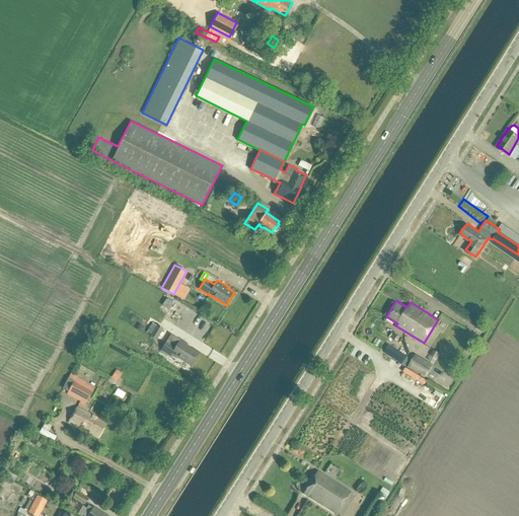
[(156,337),(162,326),(152,319),(146,330),(156,337)]
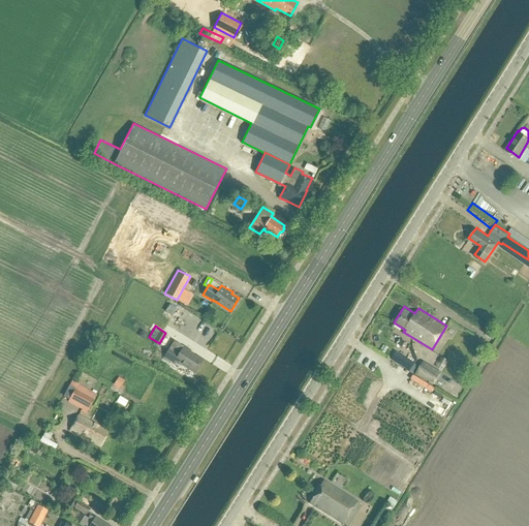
[(203,358),(190,350),(191,348),(184,343),(179,351),(169,345),(163,356),(174,362),(175,360),(194,372),(203,358)]
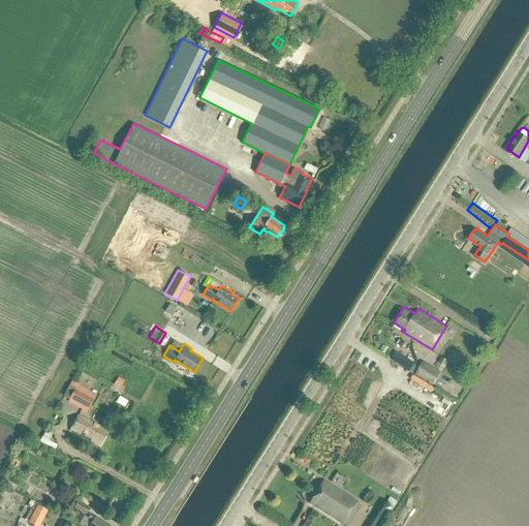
[(396,348),(391,357),(410,369),(415,361),(396,348)]
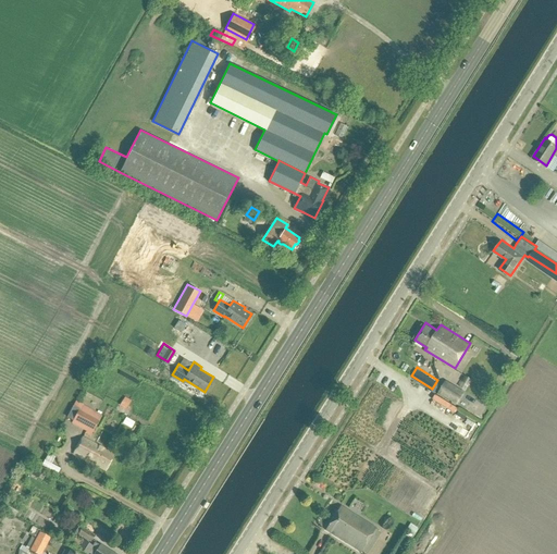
[(458,403),(466,390),(446,378),(438,391),(458,403)]
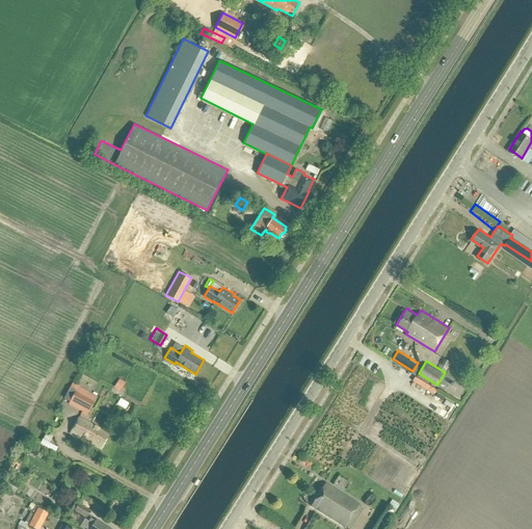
[(421,391),(424,386),(406,374),(403,379),(421,391)]
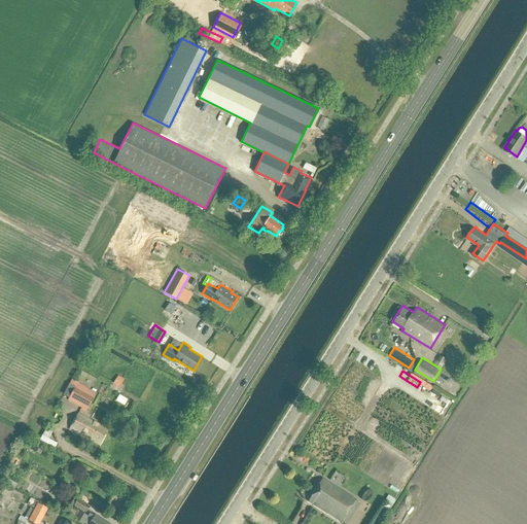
[(95,384),(102,388),(107,379),(100,375),(95,384)]
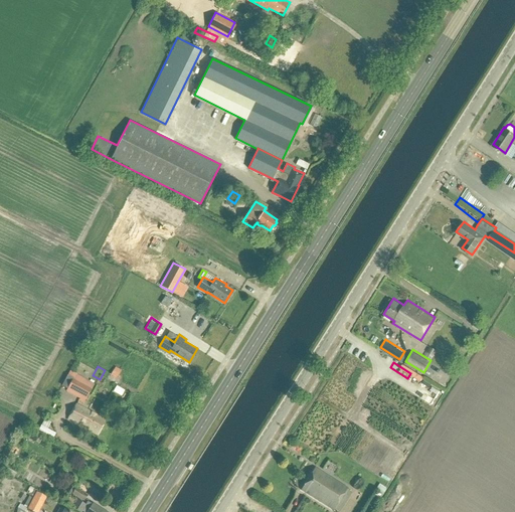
[(86,395),(94,381),(75,371),(67,386),(86,395)]
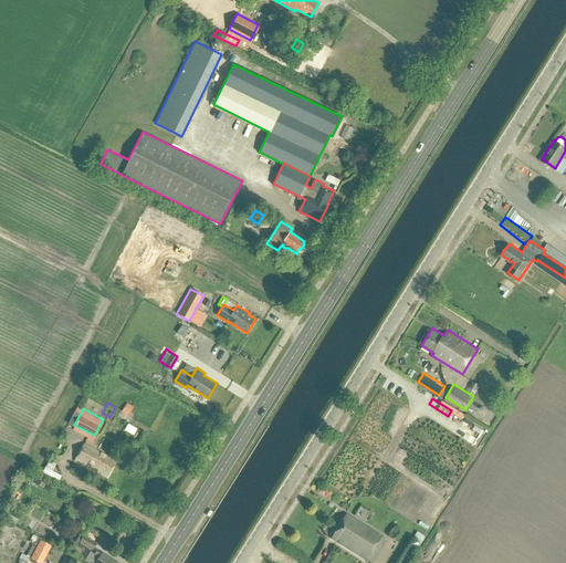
[(75,442),(79,436),(59,427),(55,434),(75,442)]
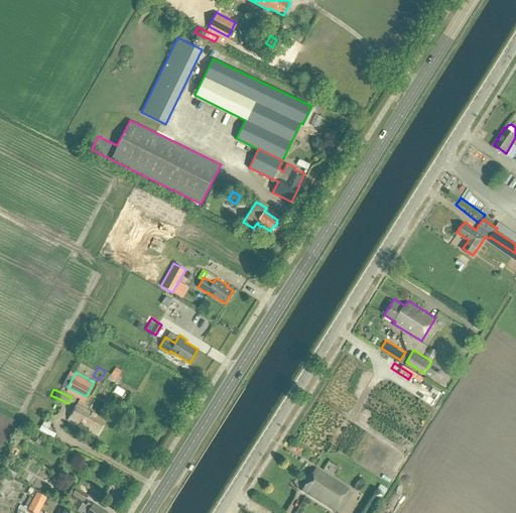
[(98,433),(105,419),(76,403),(68,418),(81,425),(83,422),(90,426),(89,428),(98,433)]
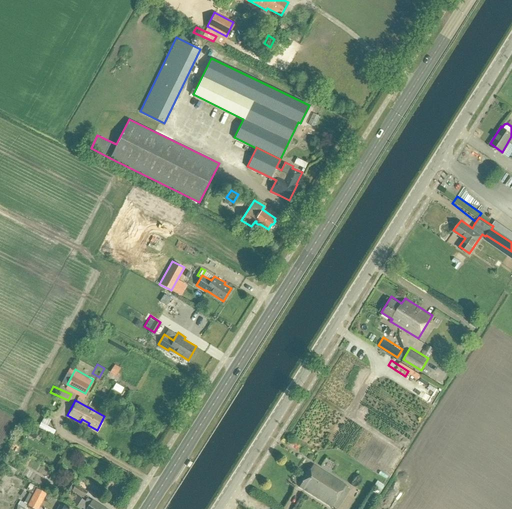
[(35,439),(39,432),(33,428),(29,436),(35,439)]
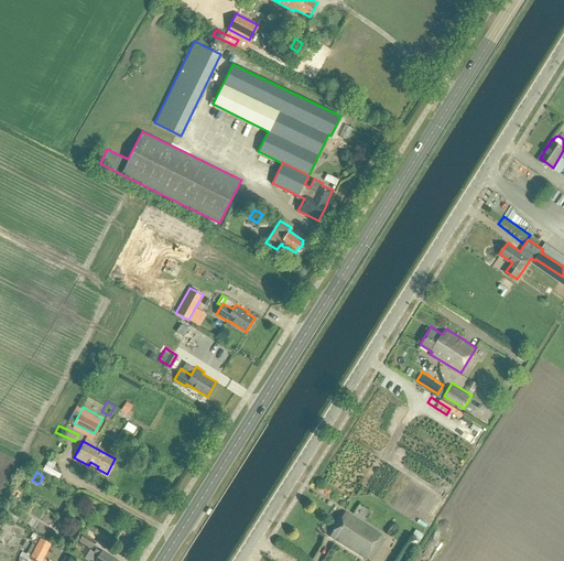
[(14,500),(20,489),(13,485),(7,497),(14,500)]
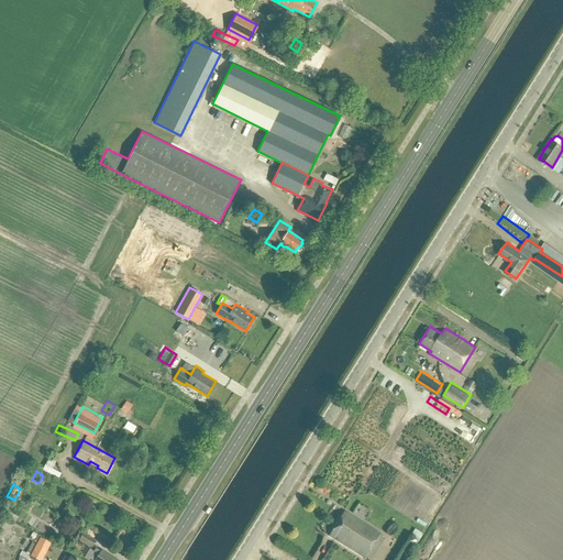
[(0,511),(15,519),(19,514),(2,505),(0,507),(0,511)]
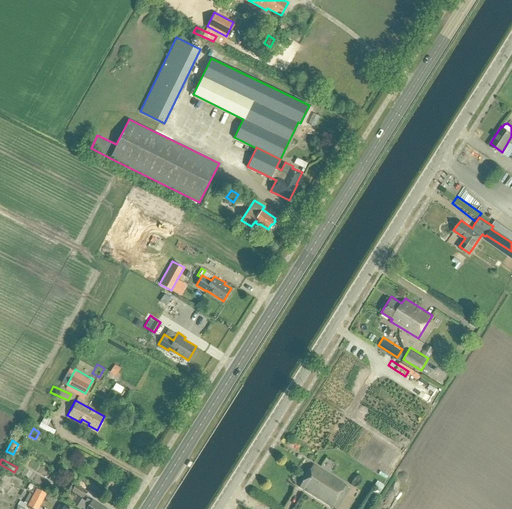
[(335,507),(349,485),(314,462),(299,485),(335,507)]
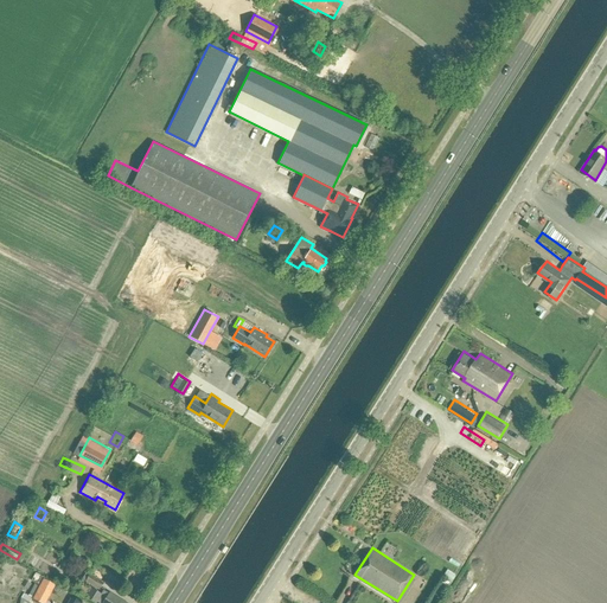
[(445,591),(455,573),(448,569),(436,587),(445,591)]
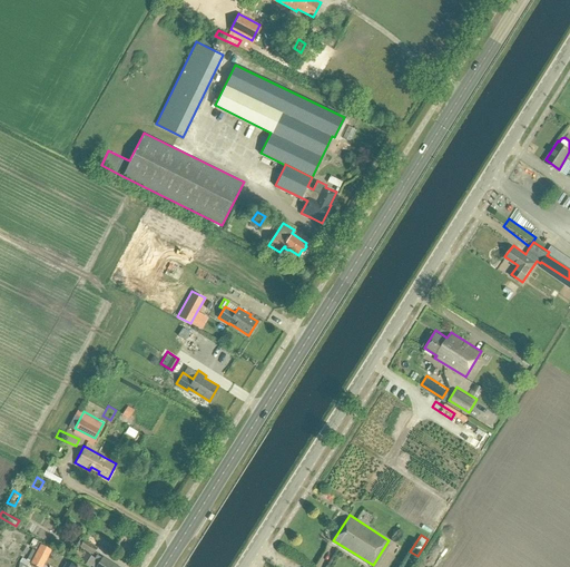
[(94,553),(97,546),(84,538),(80,545),(94,553)]
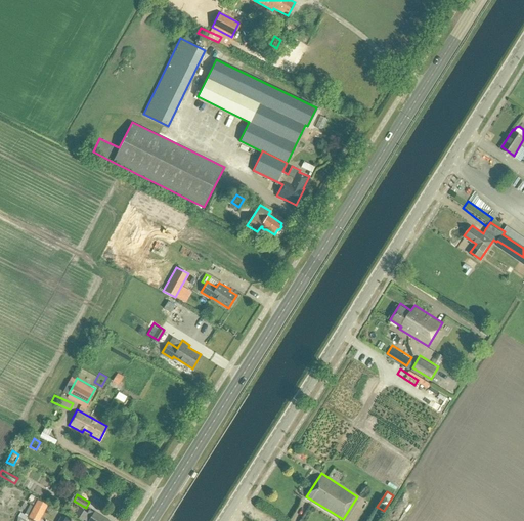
[(36,500),(28,517),(35,520),(44,503),(36,500)]
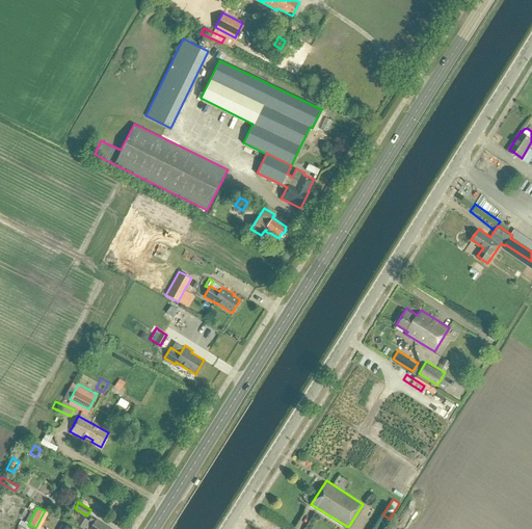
[(88,520),(80,514),(75,522),(83,527),(84,526),(88,528),(87,528),(111,528),(112,528),(96,518),(95,519),(90,516),(88,520)]
